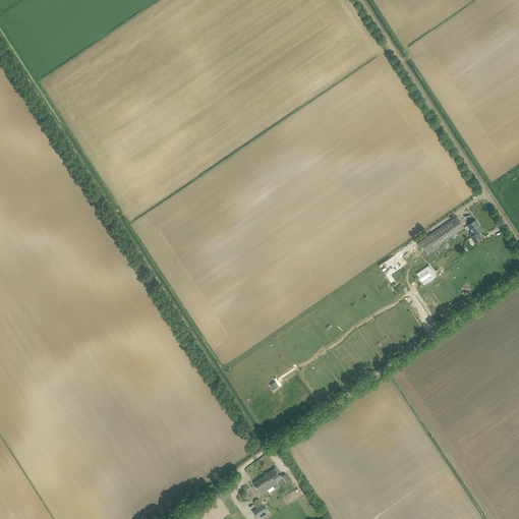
[(425,250),(458,229),(462,226),(455,215),(424,235),(415,241),(418,245),(421,244),(425,250)]
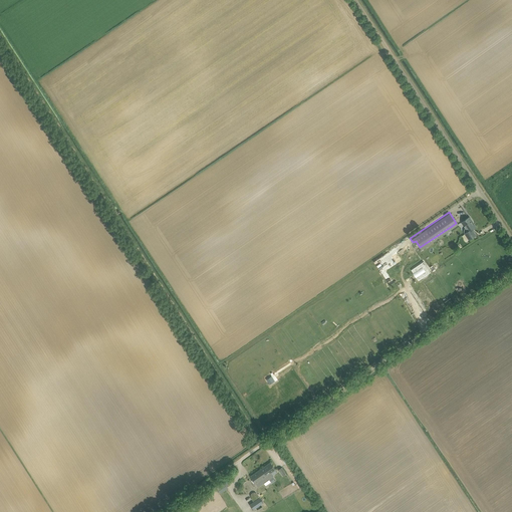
[(470,227),(474,225),(471,221),(471,222),(467,216),(460,221),(463,226),(463,227),(462,229),(462,230),(463,231),(466,229),(467,230),(470,227)]
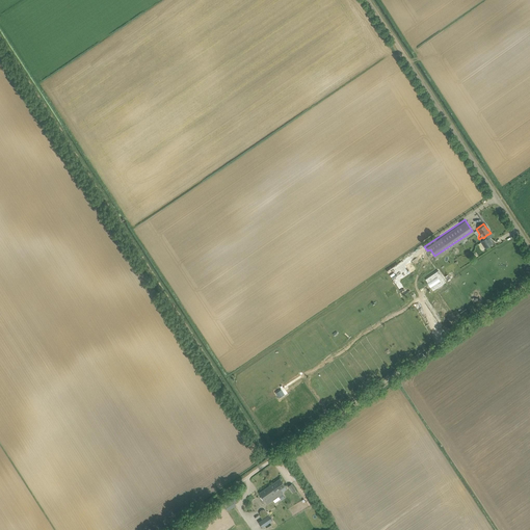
[(491,241),(486,235),(483,238),(482,237),(479,239),(478,240),(479,240),(476,242),(478,244),(480,247),(483,246),(491,241)]
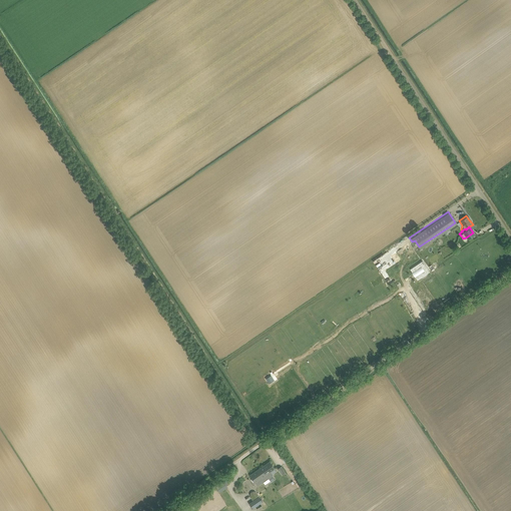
[(278,453),(281,461),(287,459),(283,451),(278,453)]
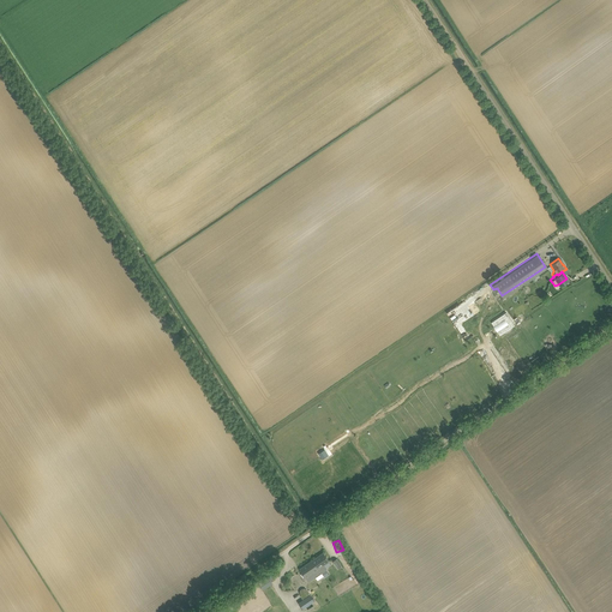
[(328,559),(324,555),(322,550),(310,558),(319,571),(324,567),(322,563),(328,559)]
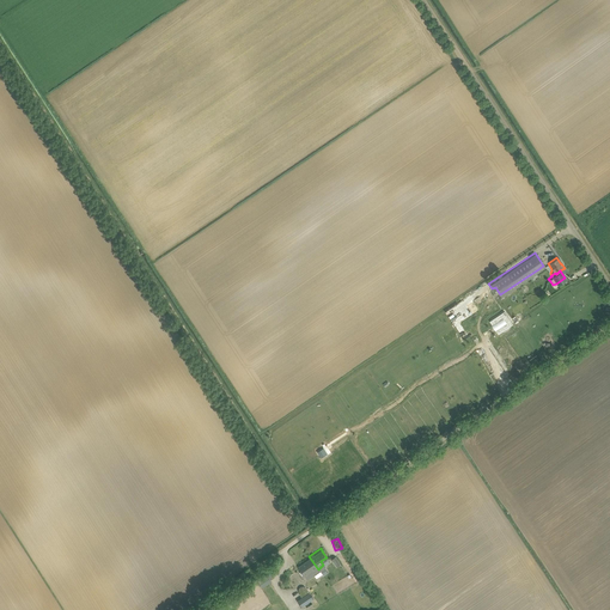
[(305,578),(318,569),(309,556),(297,565),(305,578)]
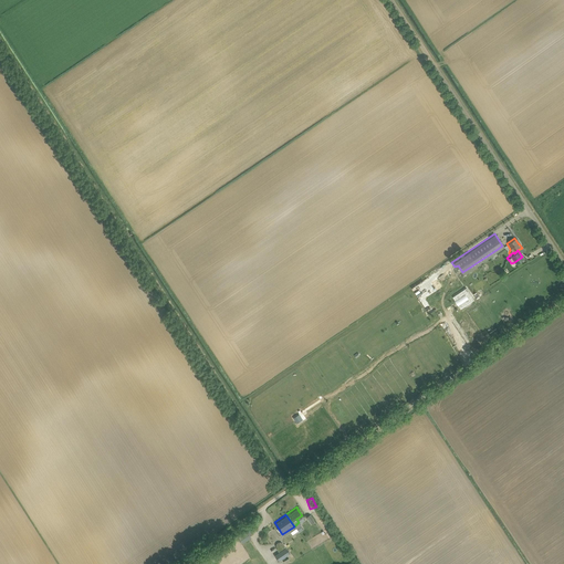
[(273,553),(277,560),(289,552),(284,545),(280,541),(279,540),(277,540),(275,541),(274,543),(274,544),(275,546),(274,547),(277,551),(273,553)]
